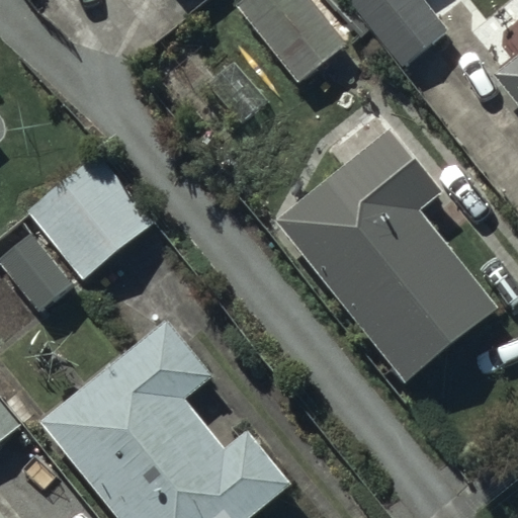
[(313,0),(240,0),(236,4),(298,82),(347,42),(313,0)]
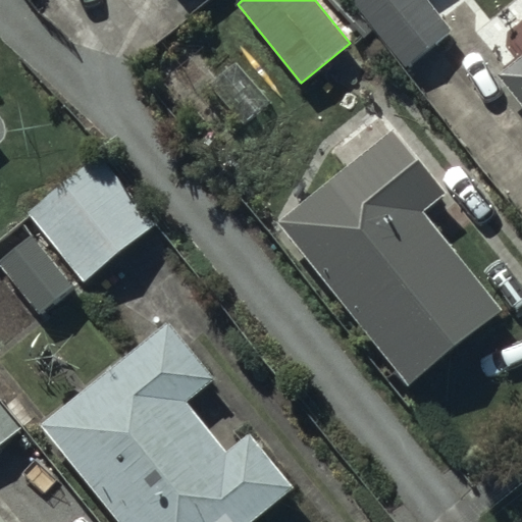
[(452,32),(426,0),(351,0),(406,68),(452,32)]
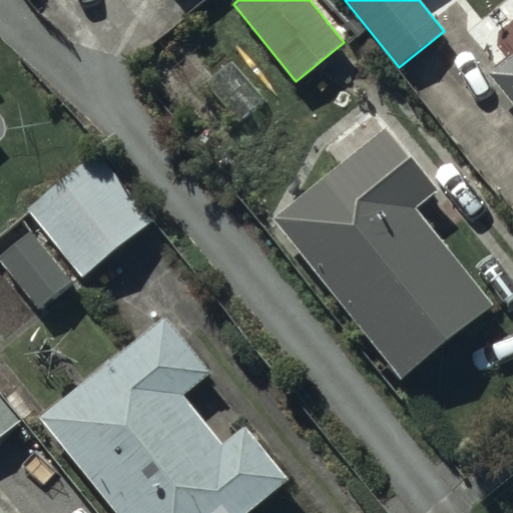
[(512,51),(489,70),(512,99),(512,51)]
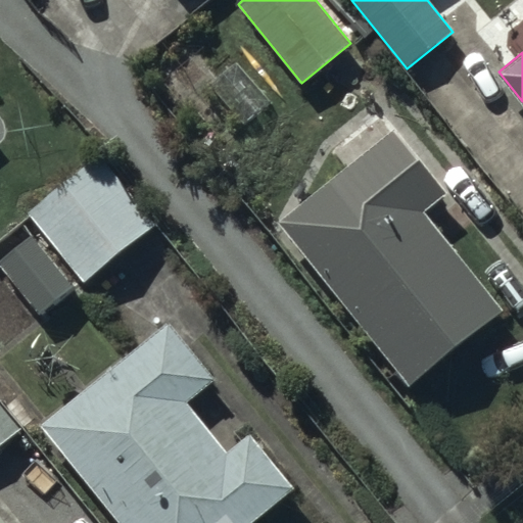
[(346,172),(279,224),(408,388),(504,314),(424,210),(445,194),(380,109),(329,149),(346,172)]
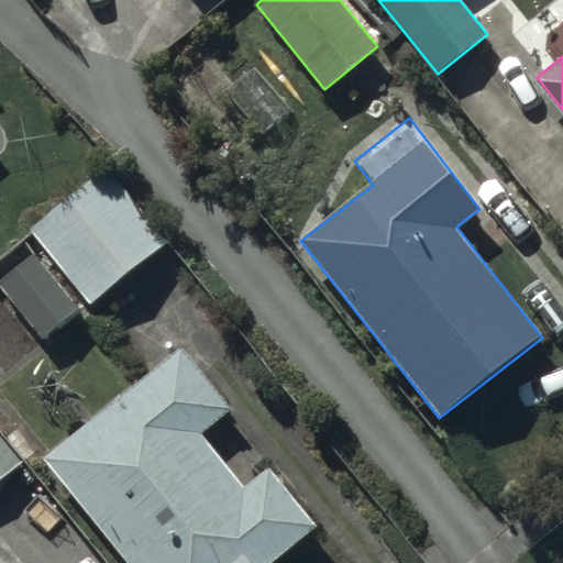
[(109,168),(32,230),(45,246),(0,280),(0,286),(41,339),(89,301),(91,305),(168,244),(109,168)]
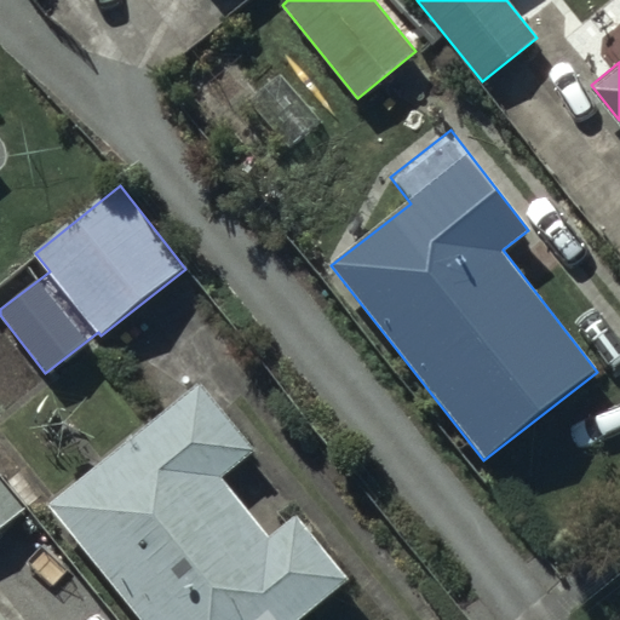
[(251,448),(197,384),(50,504),(143,619),(296,619),(351,575),(298,510),(268,534),(218,475),(251,448)]
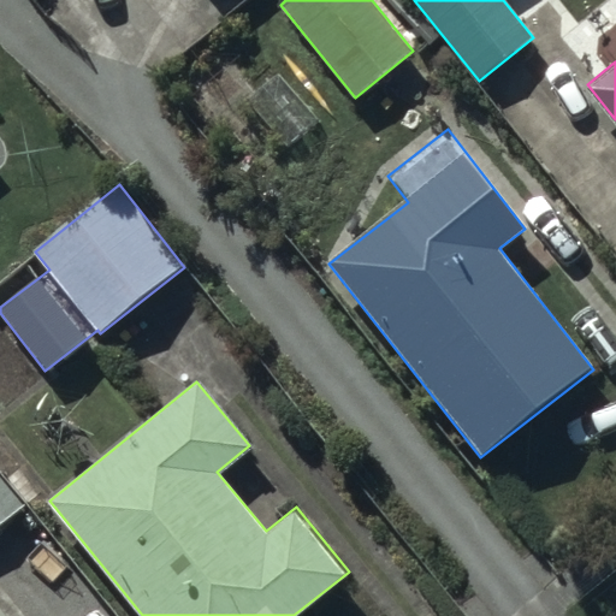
[(0,523),(24,504),(0,474),(0,523)]
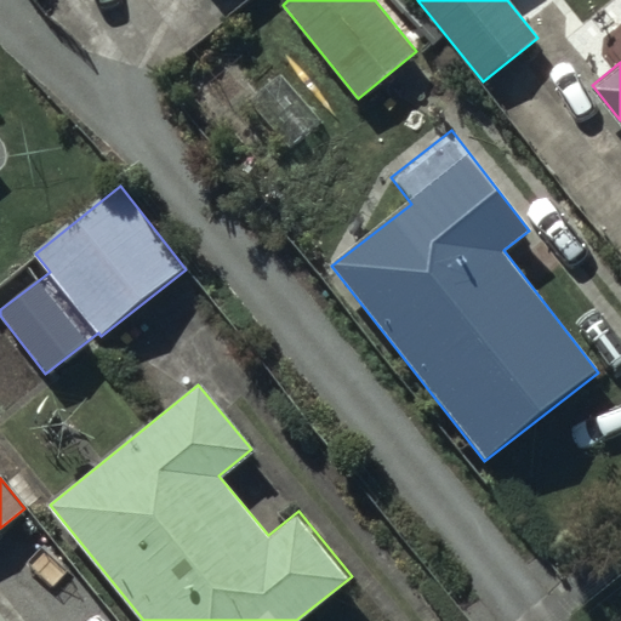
All buildings are outlined.
